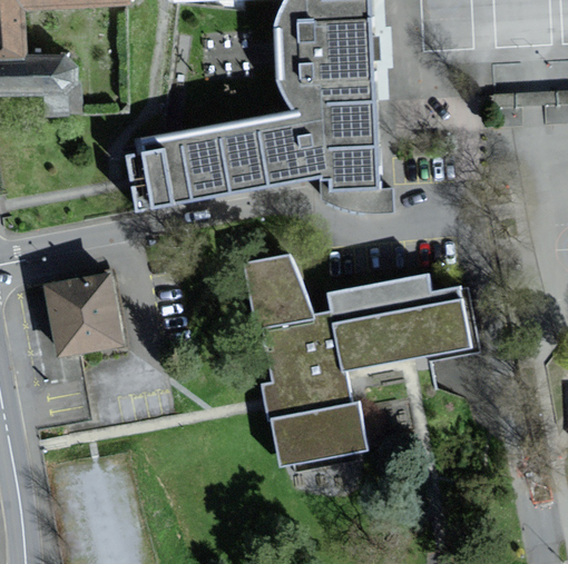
[(0,0),(0,56),(28,56),(26,6),(124,2),(124,0),(0,0)]
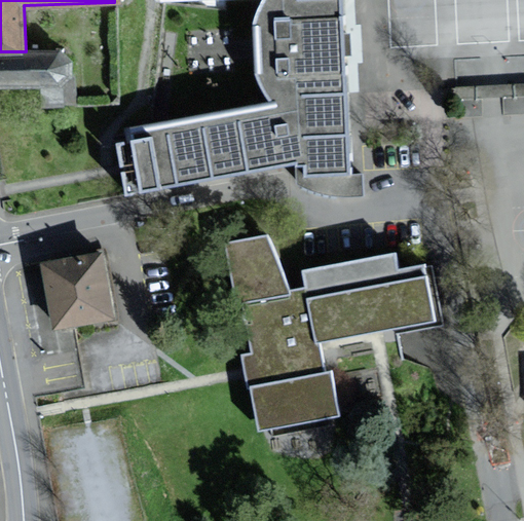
[(123,193),(298,160),(298,175),(348,173),(340,0),(261,0),(259,3),(255,10),(253,16),(253,72),(258,83),(263,91),(271,102),(128,127),(129,140),(115,141),(123,193)]
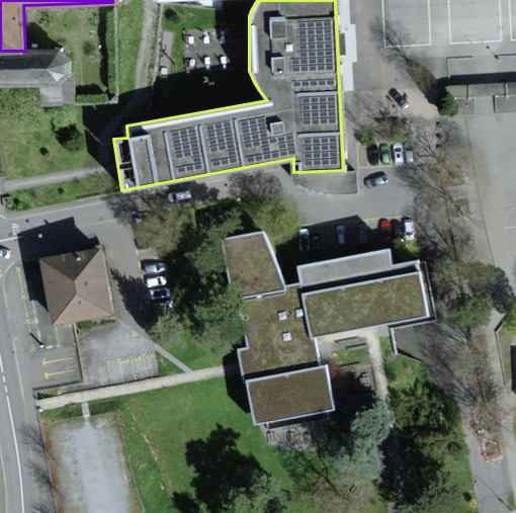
[(69,50),(25,51),(0,51),(0,83),(35,84),(36,100),(71,99),(69,50)]
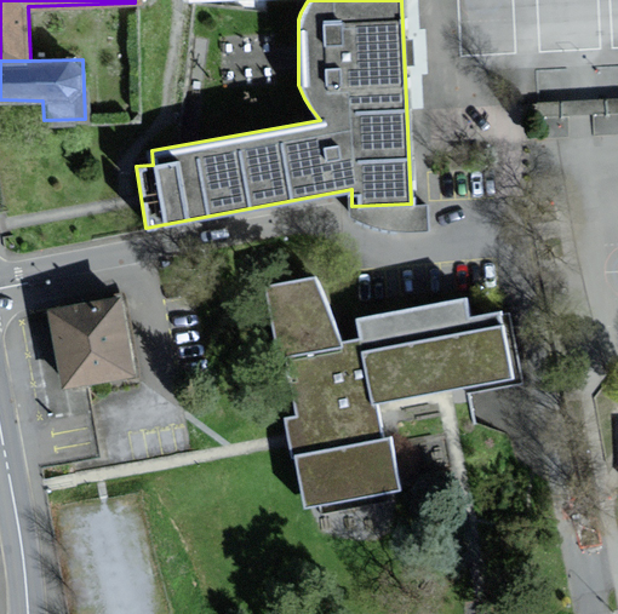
[(364,340),(344,343),(315,276),(265,286),(278,356),(287,355),(298,414),(285,417),(301,506),(401,488),(392,437),(382,439),(376,405),(521,379),(508,307),(470,314),(467,296),(359,315),(364,340)]
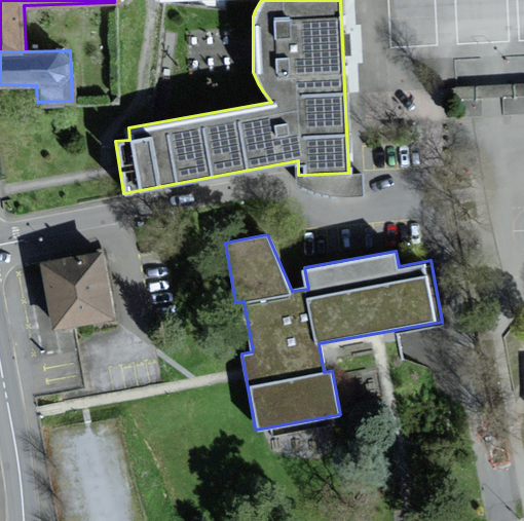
[(98,249),(41,259),(53,324),(110,314),(98,249)]
